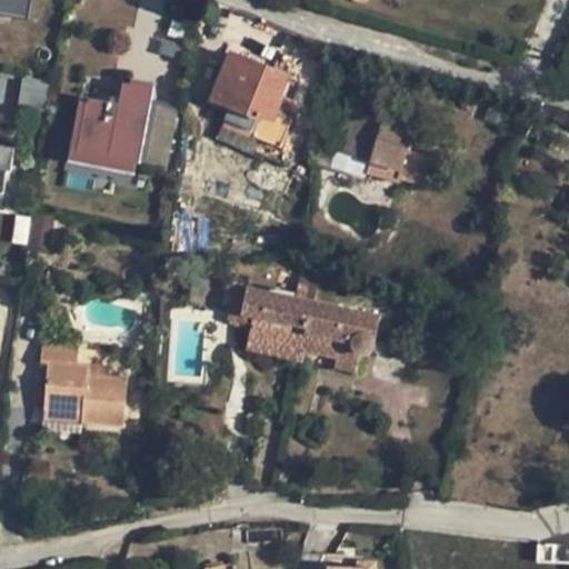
[(0,0),(0,13),(29,19),(31,0),(0,0)]
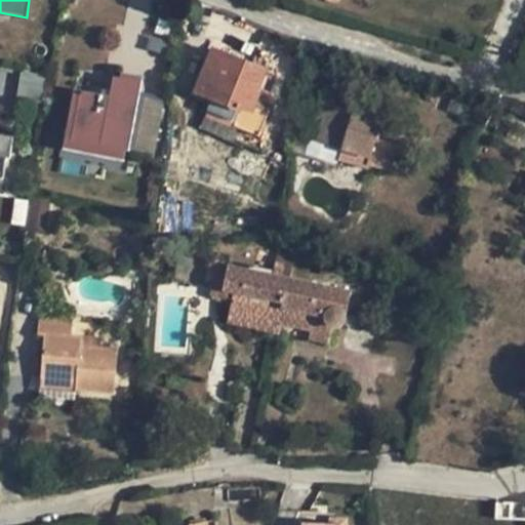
[(213,49),(196,93),(212,99),(209,107),(205,116),(257,138),(270,110),(255,104),(259,93),(256,92),(266,70),(213,49)]
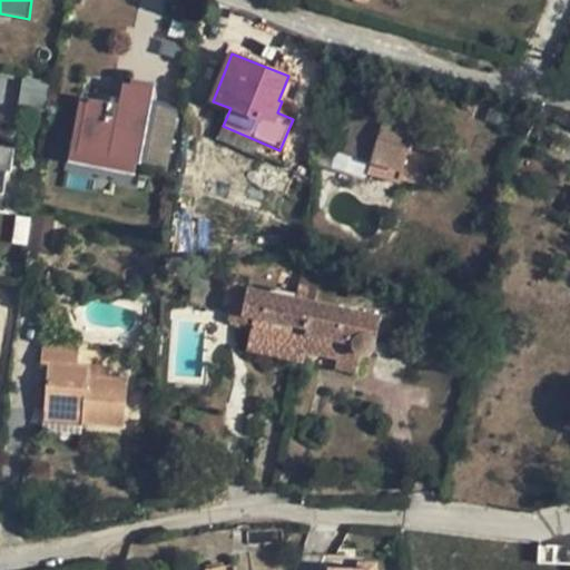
[(47,115),(52,84),(22,77),(18,108),(47,115)]
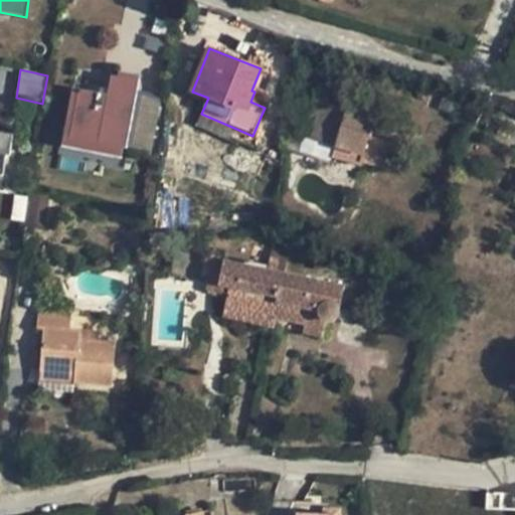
[(140,75),(119,71),(118,76),(140,80),(140,75)]
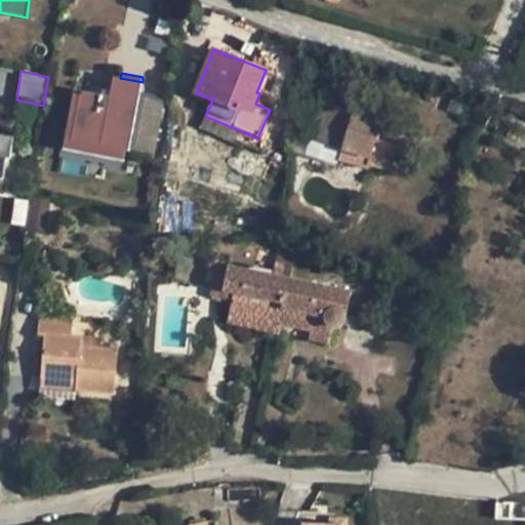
[(143,82),(120,78),(113,76),(110,96),(80,90),(71,140),(125,152),(129,152),(139,92),(143,82)]
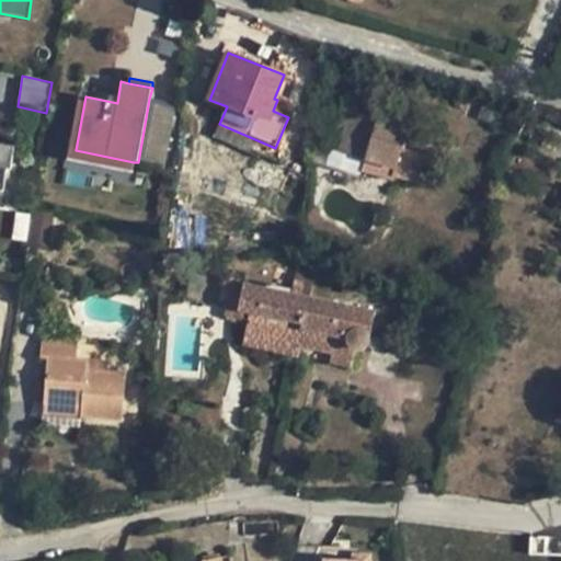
[(76,150),(86,96),(79,95),(69,149),(76,150)]
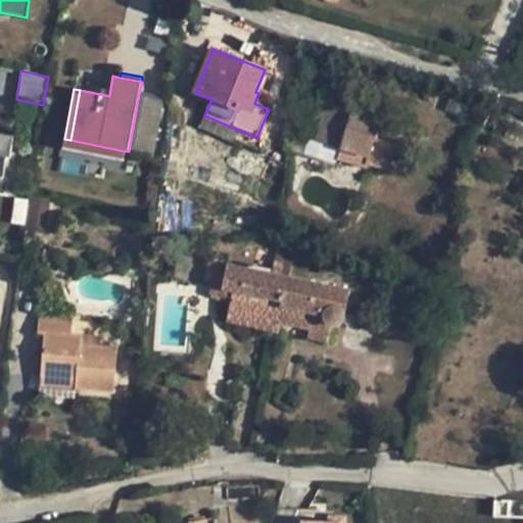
[(195,93),(190,90),(187,98),(208,106),(211,99),(195,93)]
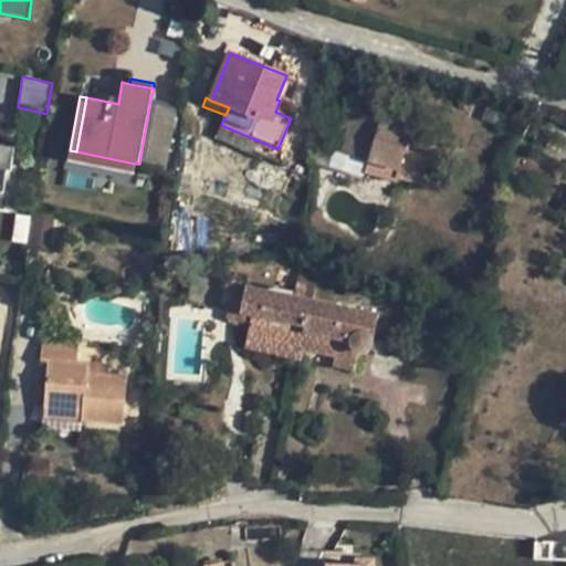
[(166,169),(177,105),(150,100),(139,164),(166,169)]
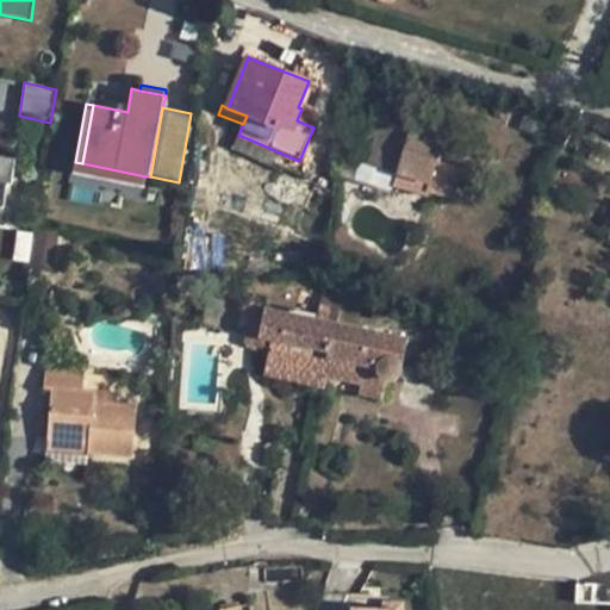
[(374,118),(361,165),(397,174),(431,185),(430,193),(473,205),(489,150),(446,138),(430,135),(374,118)]
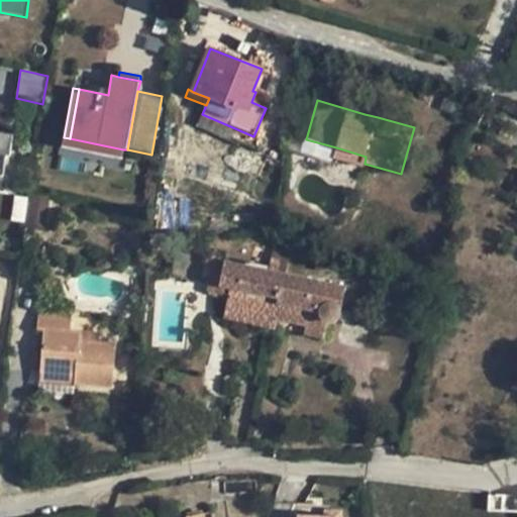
[(367,106),(365,114),(378,117),(380,109),(367,106)]
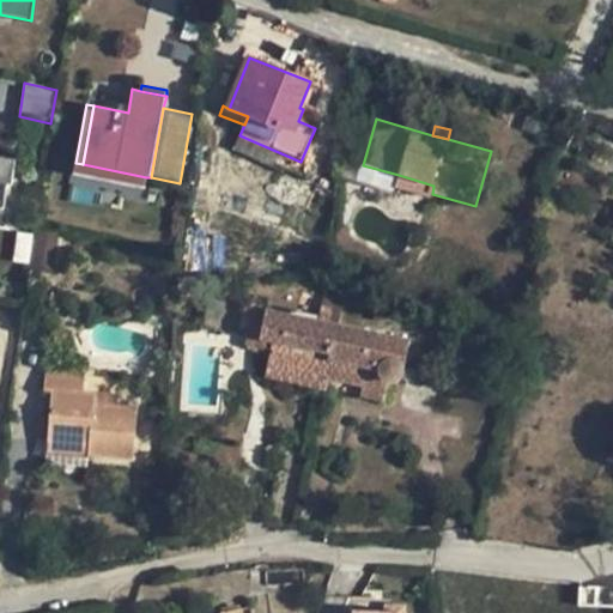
[(0,206),(4,184),(8,184),(12,161),(0,157),(0,206)]
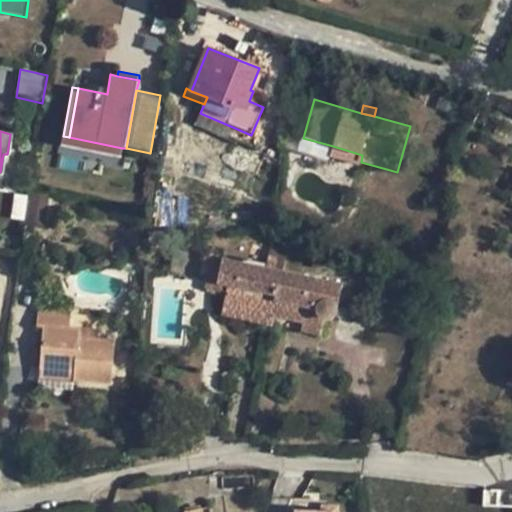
[(303,138),(282,132),(281,152),(328,165),(329,158),(333,146),(303,138)]
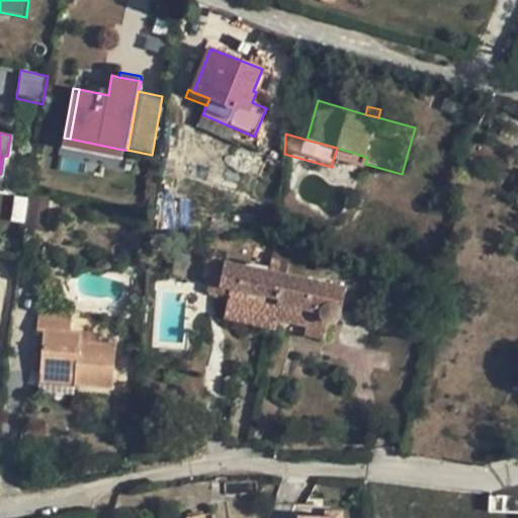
[(123,150),(70,139),(64,138),(62,147),(122,159),(123,150)]
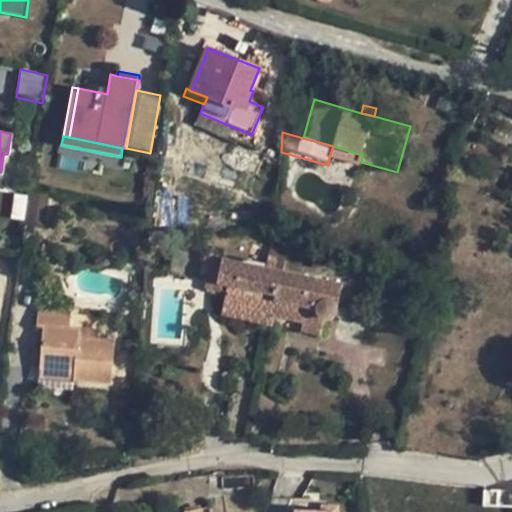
[(362,155),(333,146),(329,158),(359,166),(361,162),(362,155)]
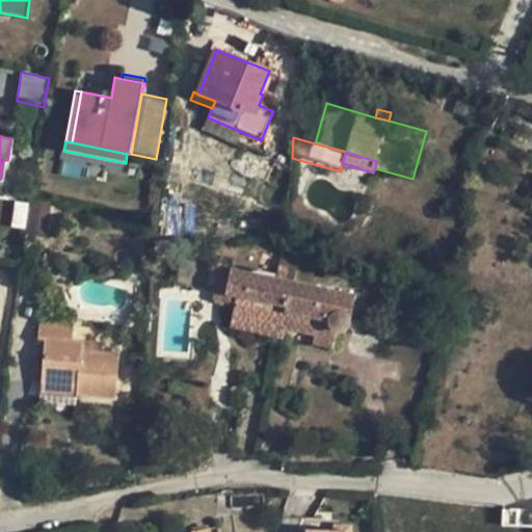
[(50,205),(31,202),(26,232),(47,234),(50,205)]
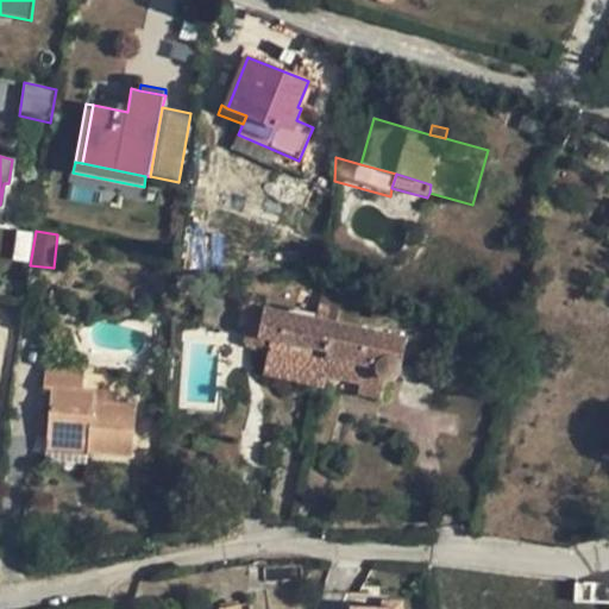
[(315,319),(264,308),(258,337),(271,340),(271,341),(264,376),(325,388),(327,376),(337,324),(343,296),(322,293),(315,319)]
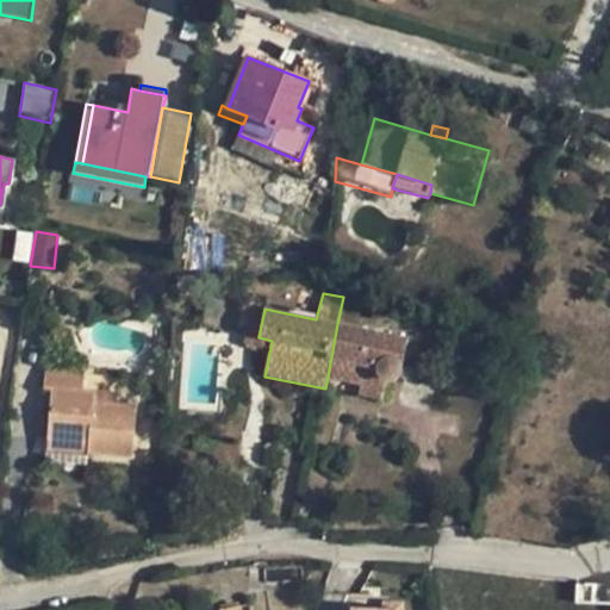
[(259,337),(265,309),(253,306),(247,335),(259,337)]
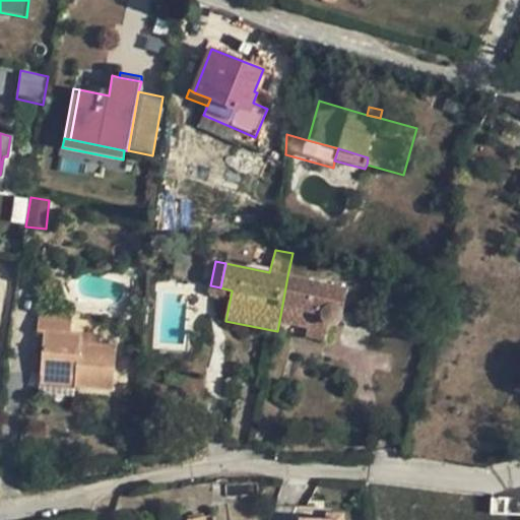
[(347,288),(287,276),(279,321),(308,326),(306,337),(325,341),(329,325),(333,325),(336,324),(339,322),(341,320),(342,317),(342,316),(347,288)]
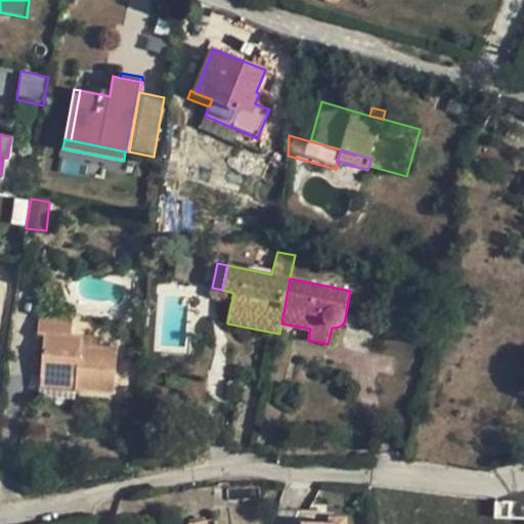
[(233,293),(222,290),(212,288),(210,297),(230,301),(232,294),(233,294),(233,293)]
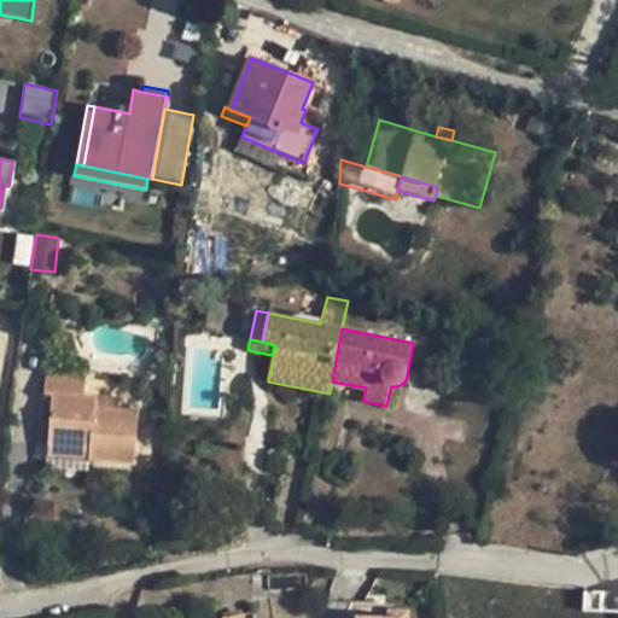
[(118,409),(95,409),(97,396),(85,396),(85,378),(45,374),(44,395),(52,395),(47,445),(89,448),(88,459),(135,464),(139,410),(118,409)]
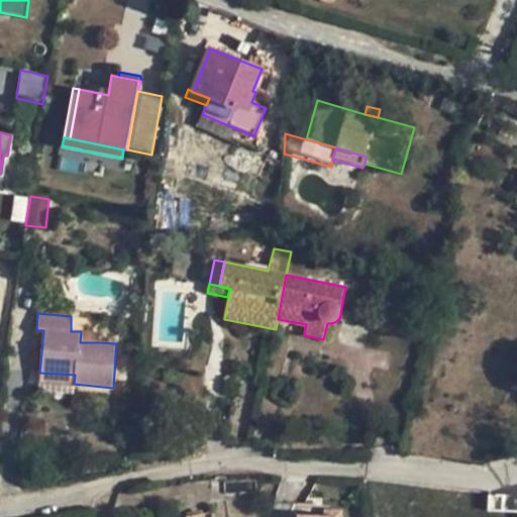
[(100,332),(81,331),(80,342),(99,342),(100,332)]
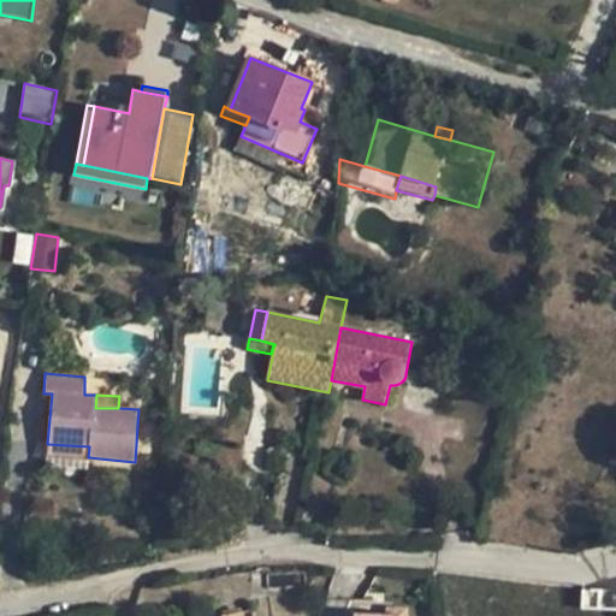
[(89,446),(47,444),(47,462),(88,465),(88,457),(89,446)]
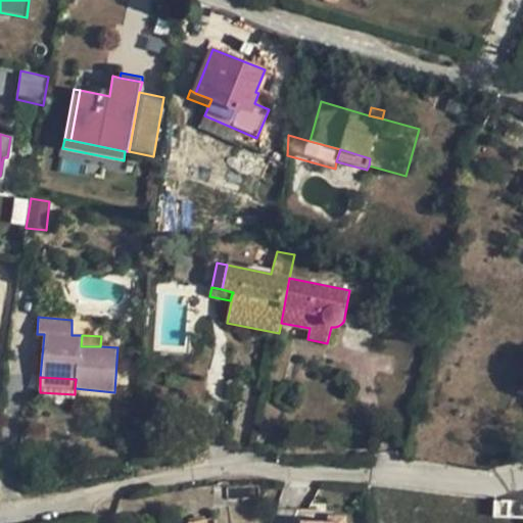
[(227,486),(227,498),(258,498),(258,486),(227,486)]
